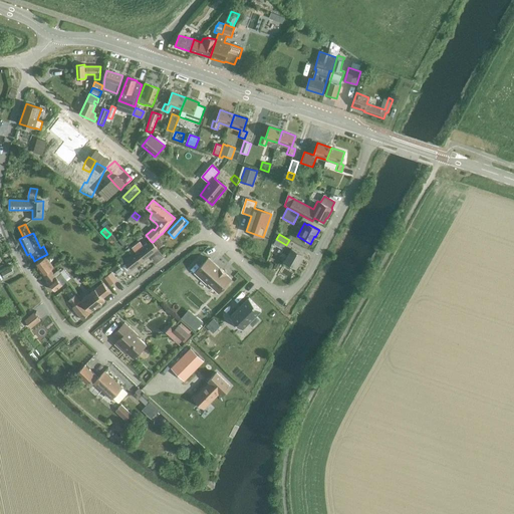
[(110,235),(106,238),(112,245),(116,241),(110,235)]
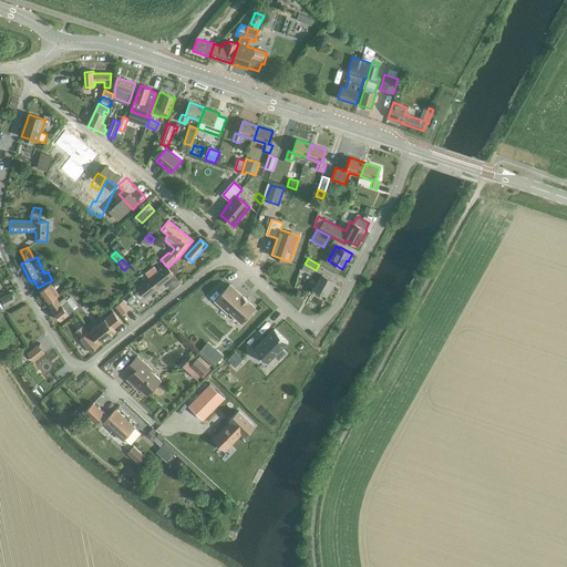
[(134,263),(131,265),(136,271),(140,269),(134,263)]
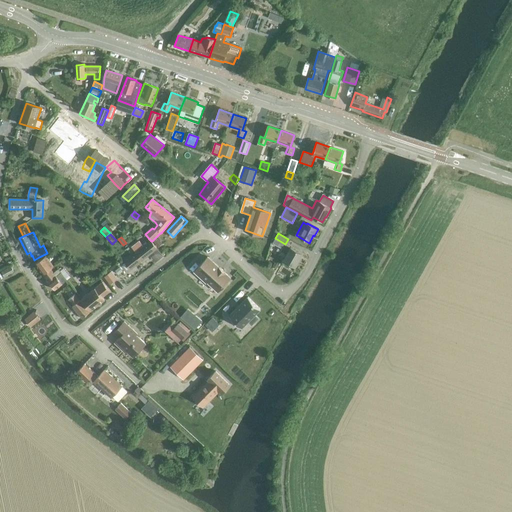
[(159,238),(154,242),(159,248),(163,244),(159,238)]
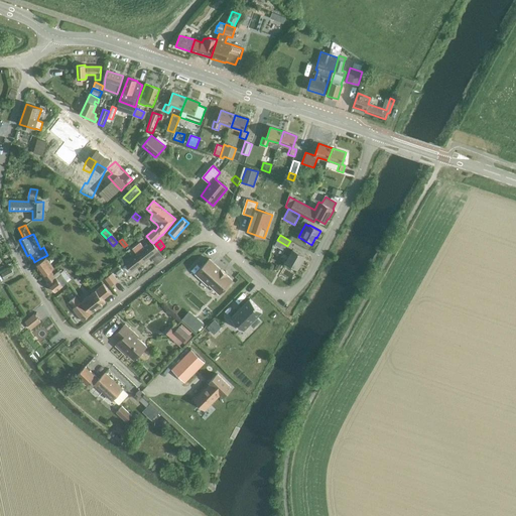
[(277,240),(274,245),(284,251),(283,253),(289,256),(286,262),(297,269),(305,256),(287,246),(277,240)]
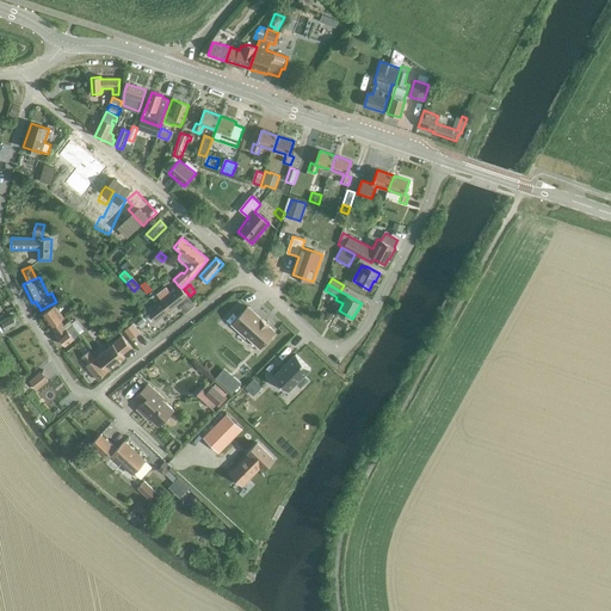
[(57,287),(53,292),(61,297),(66,292),(57,287)]
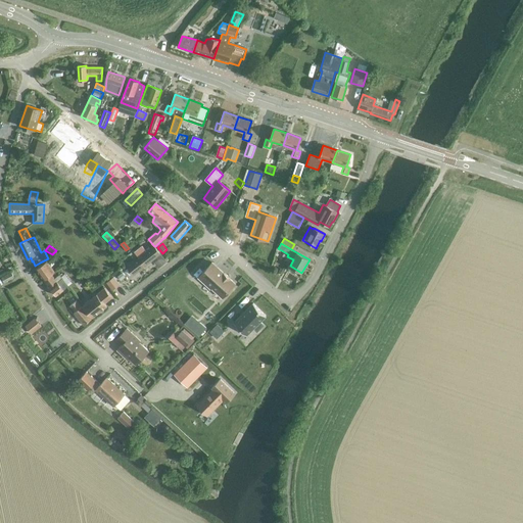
[(155,246),(154,246),(146,252),(139,258),(128,268),(134,275),(160,253),(155,246)]
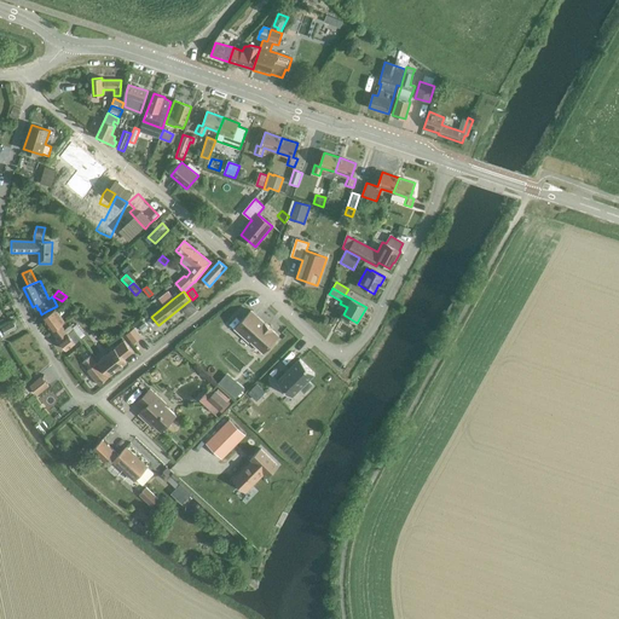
[(168,293),(158,299),(165,306),(173,299),(168,293)]
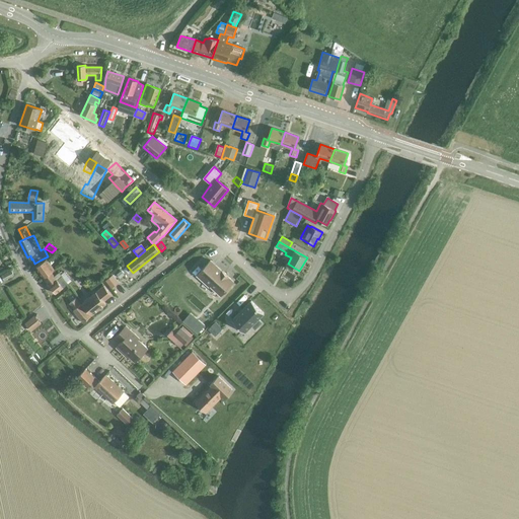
[(159,252),(151,258),(157,267),(164,261),(159,252)]
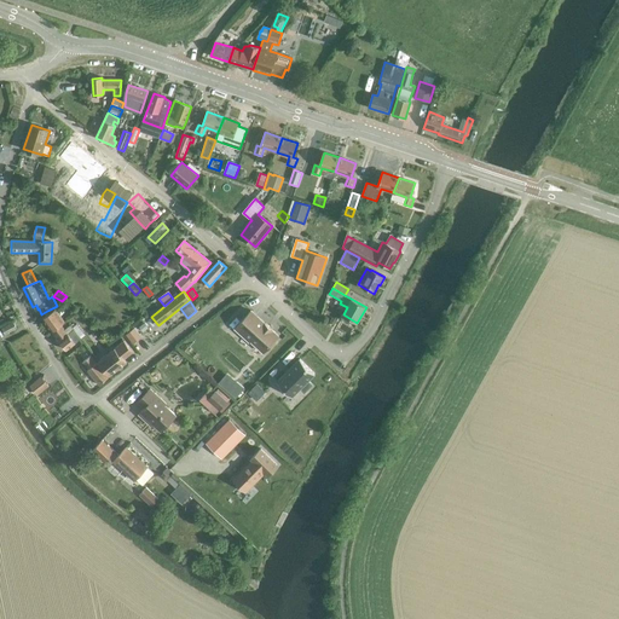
[(55,307),(47,311),(50,313),(44,318),(52,331),(61,325),(65,322),(55,307)]
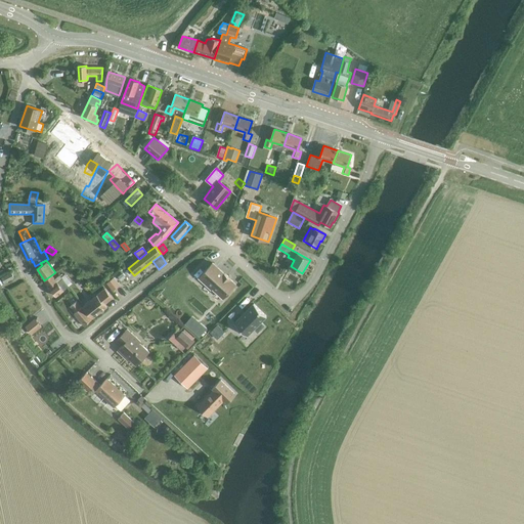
[(212,263),(198,278),(210,291),(212,289),(222,299),(234,286),(229,280),(229,279),(224,274),(223,274),(212,263)]
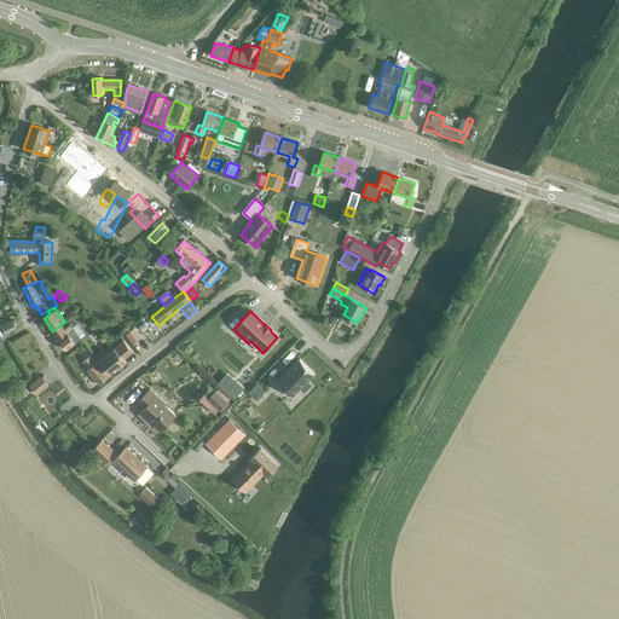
[(0,330),(0,345),(3,345),(0,339),(0,337),(17,329),(13,323),(1,329),(3,330),(0,330)]
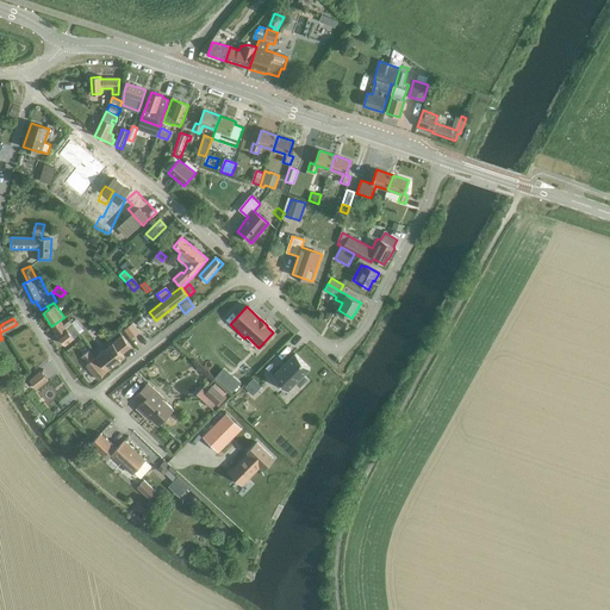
[(60,321),(51,327),(58,336),(66,346),(80,334),(70,321),(64,325),(60,321)]
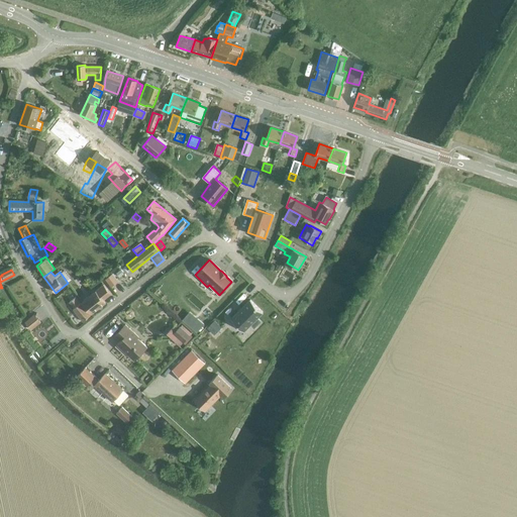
[(112,275),(105,280),(111,288),(118,282),(112,275)]
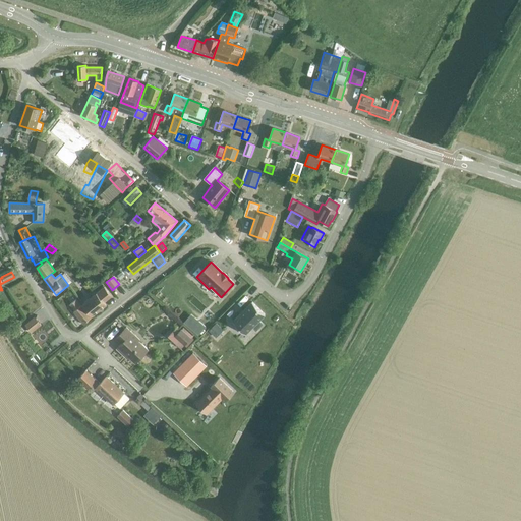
[(104,302),(111,296),(104,288),(83,304),(93,315),(106,305),(104,302)]
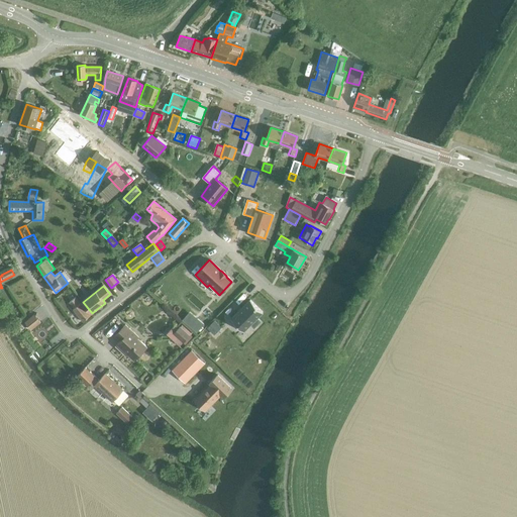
[(82,301),(82,300),(79,297),(77,298),(76,297),(70,302),(75,308),(74,310),(83,321),(91,315),(80,302),(82,301)]
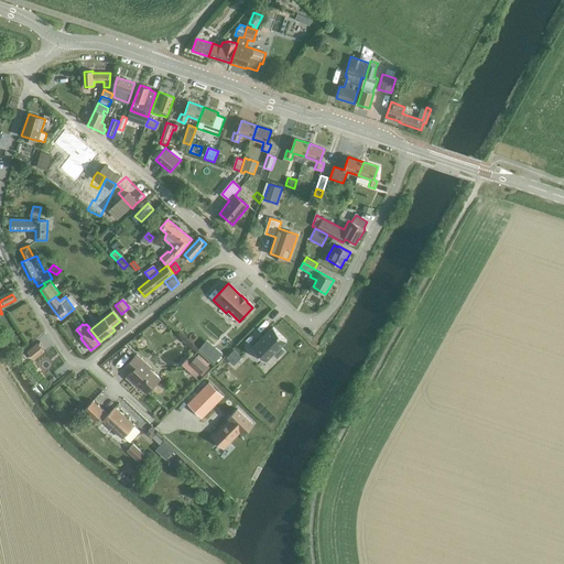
[(273,327),(252,348),(266,361),(273,354),(277,358),(284,350),(280,347),(286,340),(273,327)]
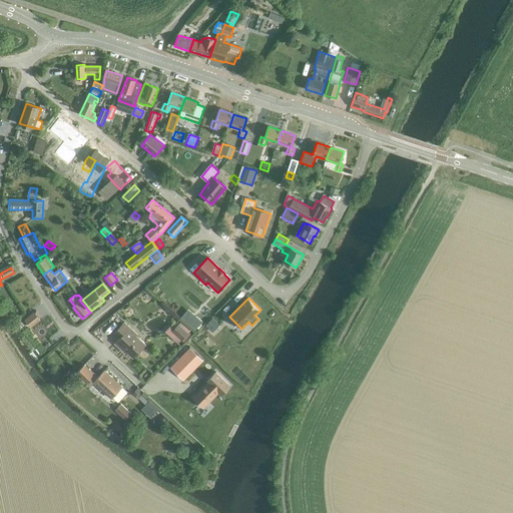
[(34,313),(25,320),(30,327),(39,320),(34,313)]
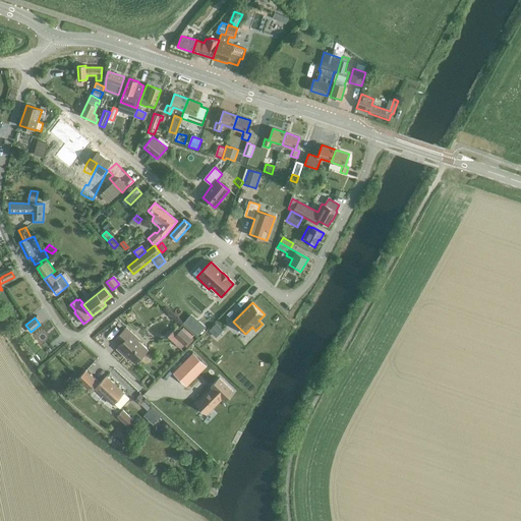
[(198,322),(191,330),(197,336),(205,327),(198,322)]
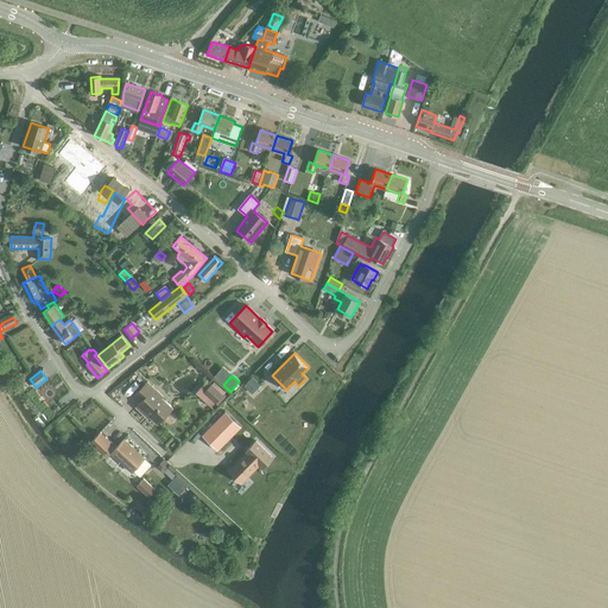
[(251,378),(244,385),(251,393),(258,385),(251,378)]
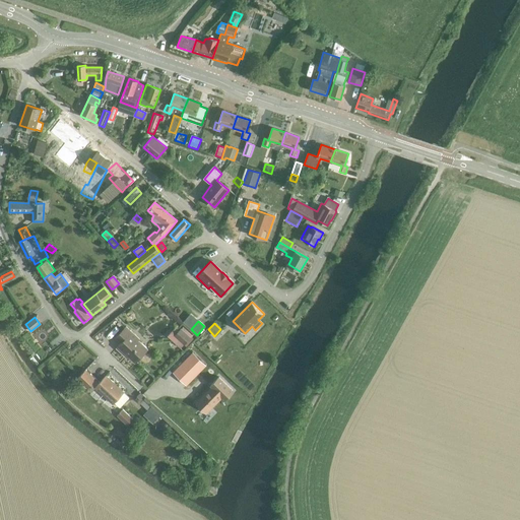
[(135,363),(147,349),(138,340),(139,339),(126,327),(116,337),(122,343),(117,348),(124,354),(125,353),(135,363)]
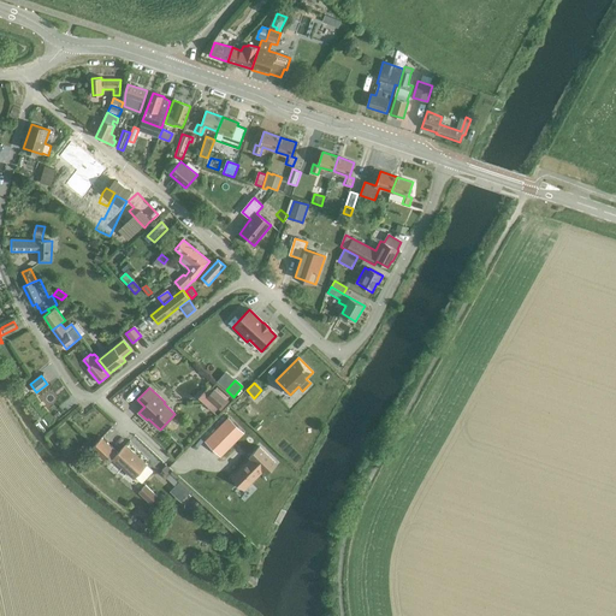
[(219,408),(226,400),(214,389),(211,394),(207,389),(199,398),(214,413),(218,408),(219,408)]
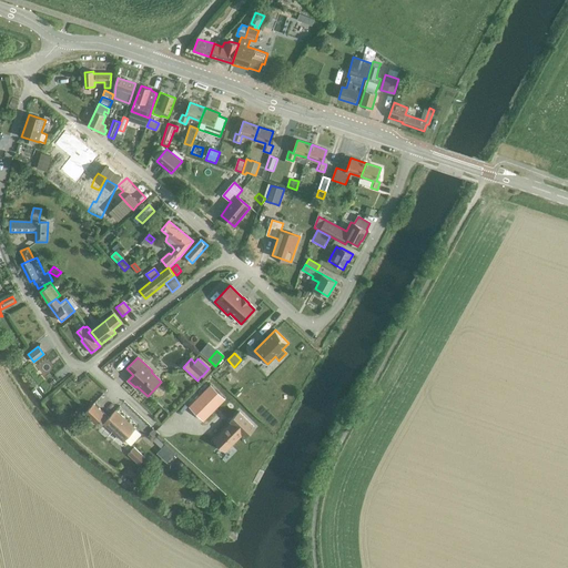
[(211,384),(189,406),(203,421),(225,398),(211,384)]
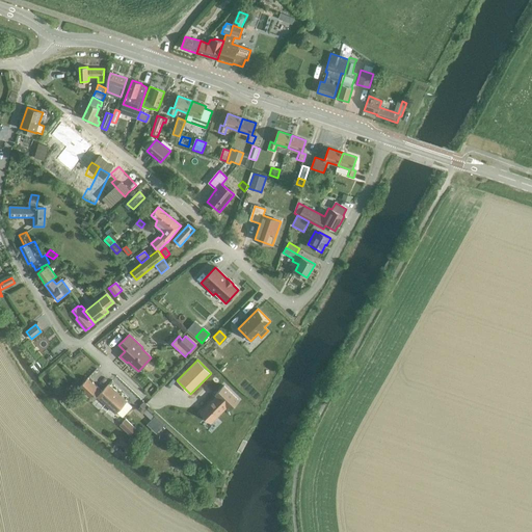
[(109,384),(102,392),(98,387),(88,378),(79,388),(88,396),(94,401),(98,397),(115,414),(116,411),(123,417),(132,407),(126,402),(127,401),(109,384)]
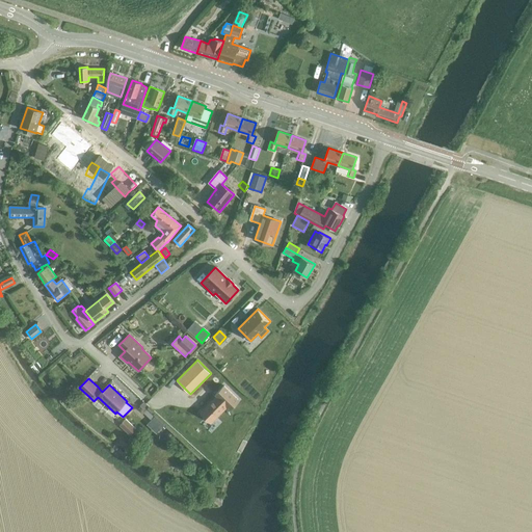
[(217,395),(201,413),(211,423),(228,405),(231,408),(238,400),(223,386),(216,394),(217,395)]
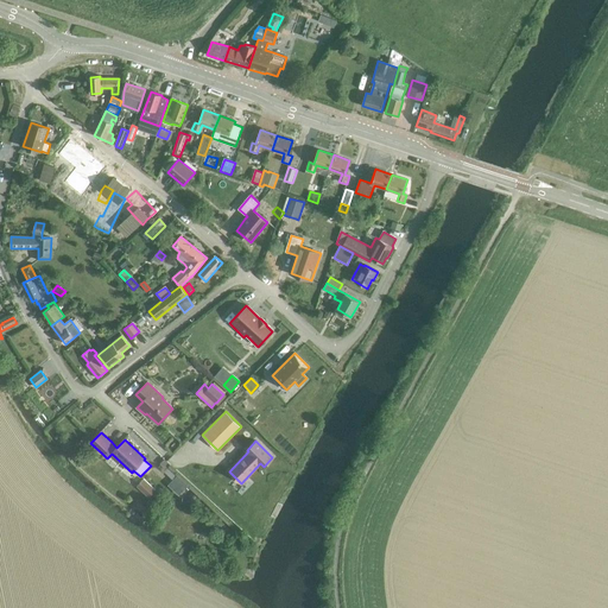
[(168,468),(164,472),(172,480),(176,476),(168,468)]
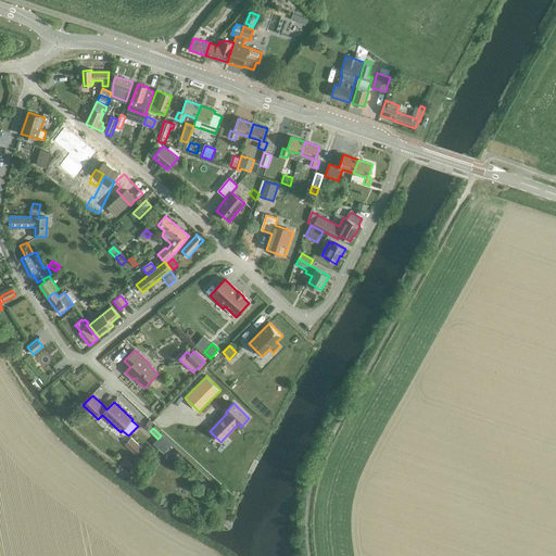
[(162,436),(153,444),(163,453),(172,444),(162,436)]
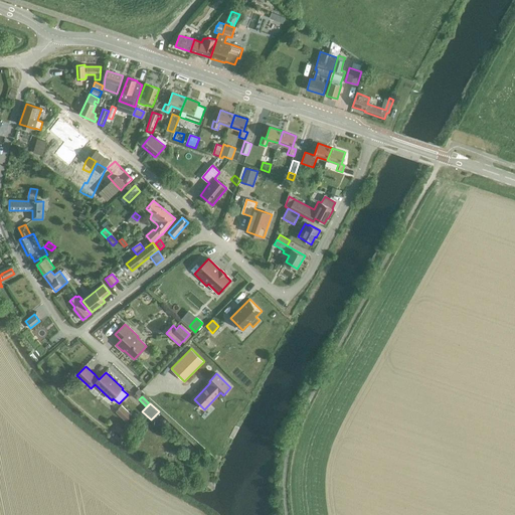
[(126,421),(132,415),(122,406),(116,411),(126,421)]
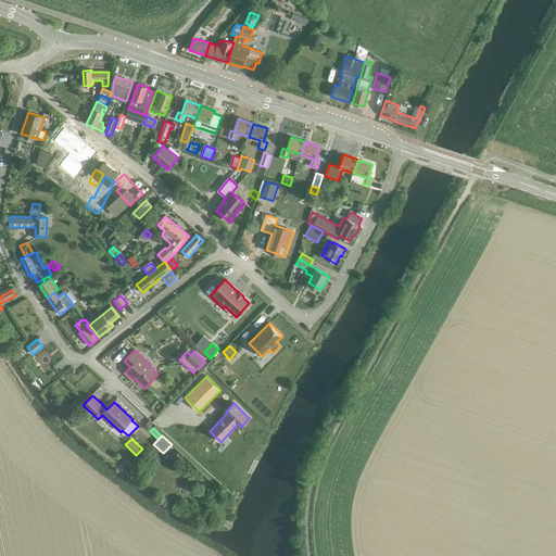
[(137,467),(127,459),(124,464),(134,471),(137,467)]
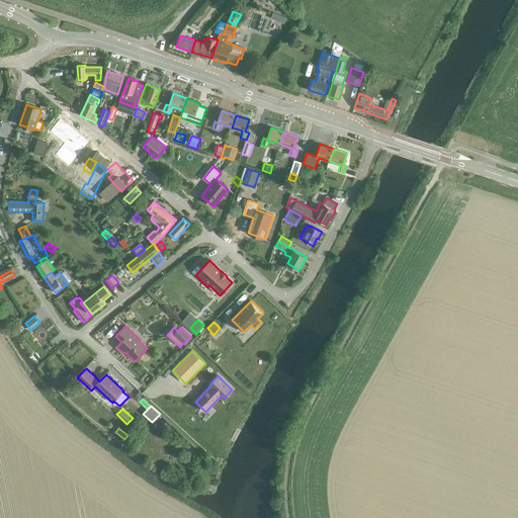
[(202,461),(205,457),(194,449),(190,454),(195,458),(196,457),(202,461)]
